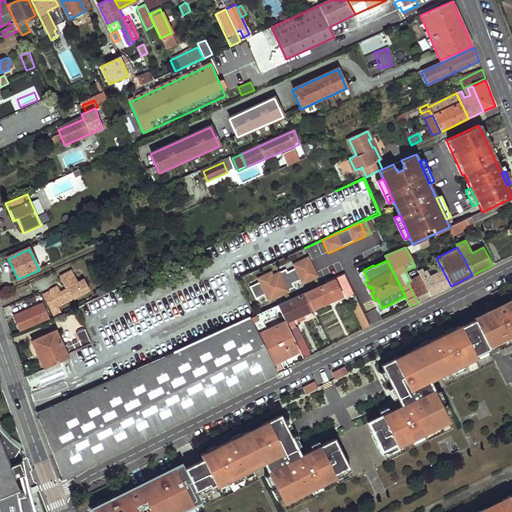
[(287,272),(286,269),(279,272),(288,290),(294,287),(293,283),(301,279),(303,283),(317,276),(310,261),(301,265),(300,261),(293,264),(295,268),(287,272)]
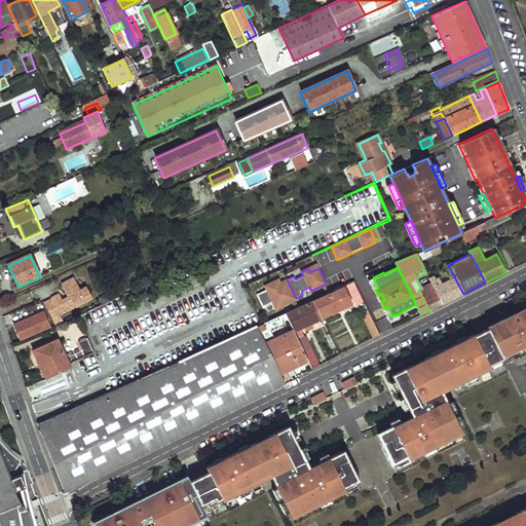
[(431,284),(442,304),(463,294),(454,276),(441,284),(438,278),(434,279),(431,276),(431,277),(428,271),(426,273),(431,284)]
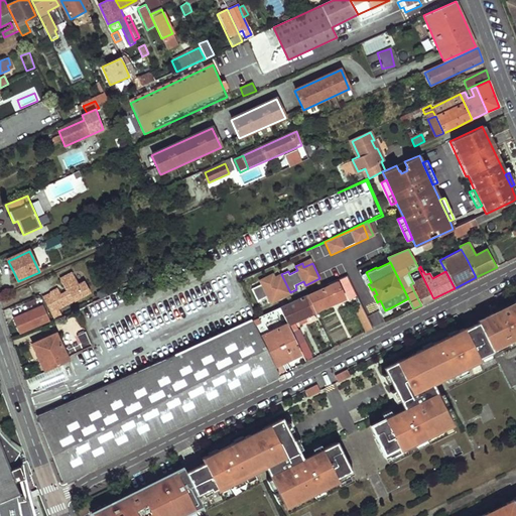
[(59,306),(92,292),(87,281),(80,284),(74,272),(61,277),(66,287),(68,286),(70,289),(61,292),(59,288),(51,291),(59,306)]
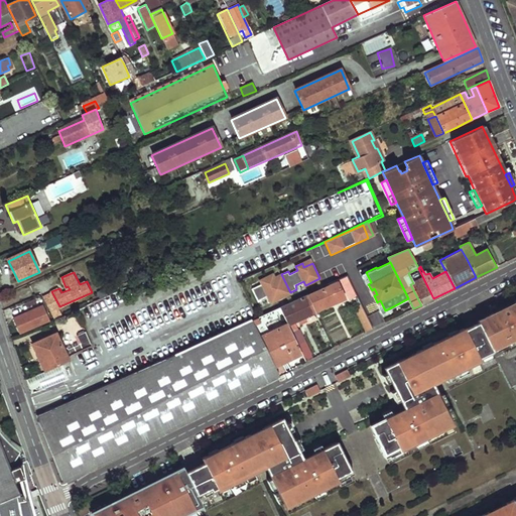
[(366,272),(362,274),(367,284),(368,284),(371,282),(366,272)]
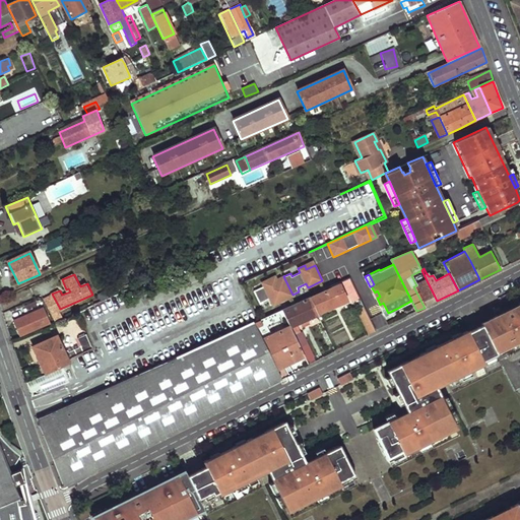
[(263,285),(253,290),(259,303),(269,299),(272,305),(293,296),(293,295),(283,276),(276,279),(270,282),(268,279),(261,282),(263,285)]
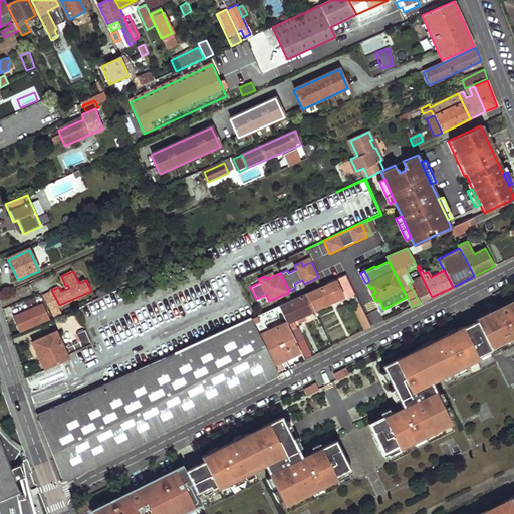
[(346,291),(352,289),(346,275),(339,277),(346,291)]
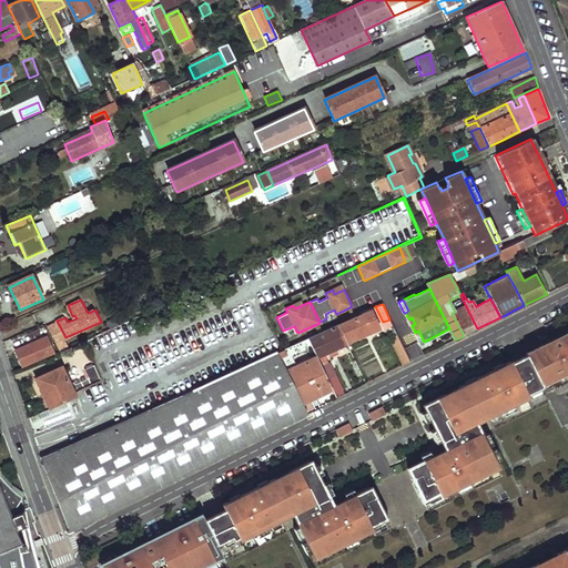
[(464,336),(477,328),(466,306),(455,312),(452,313),(464,336)]
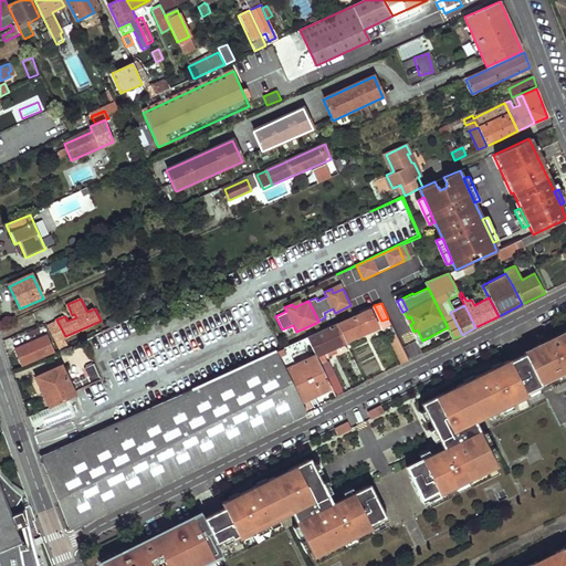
[(346,338),(377,324),(369,308),(338,323),(346,338)]
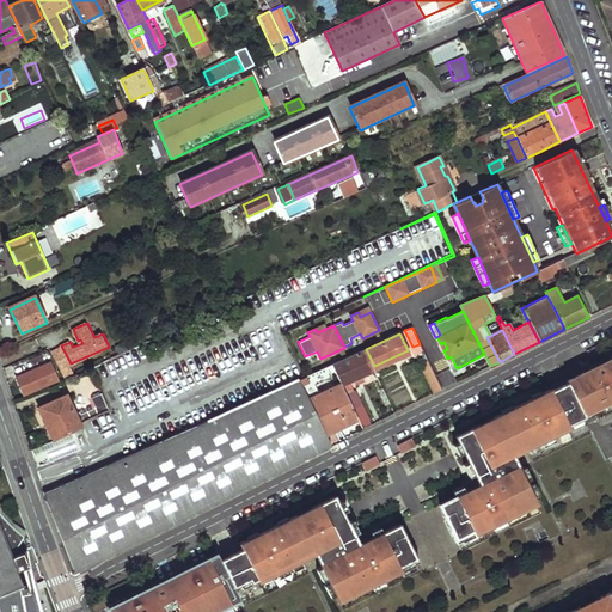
[(127,353),(128,352),(124,344),(117,348),(121,355),(127,353)]
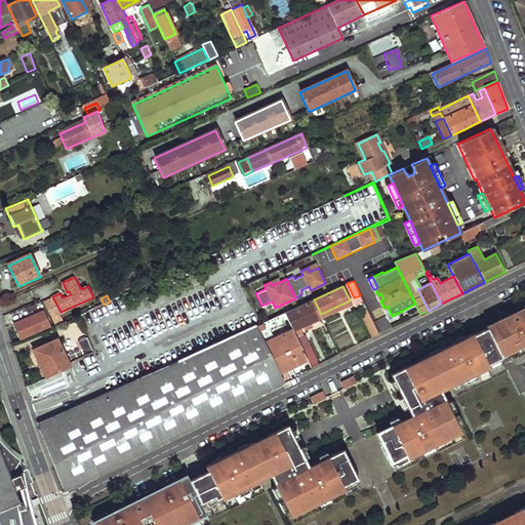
[(293,330),(322,316),(321,314),(314,299),(314,298),(285,312),(293,330)]
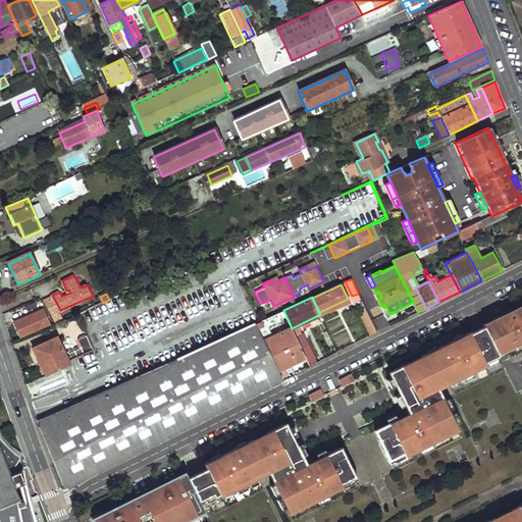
[(260,304),(263,311),(273,306),(270,300),(260,304)]
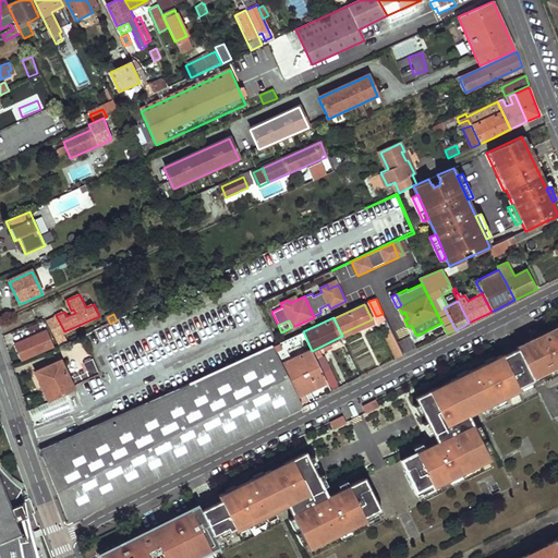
[(408,327),(407,327),(412,338),(416,336),(411,325),(408,327)]
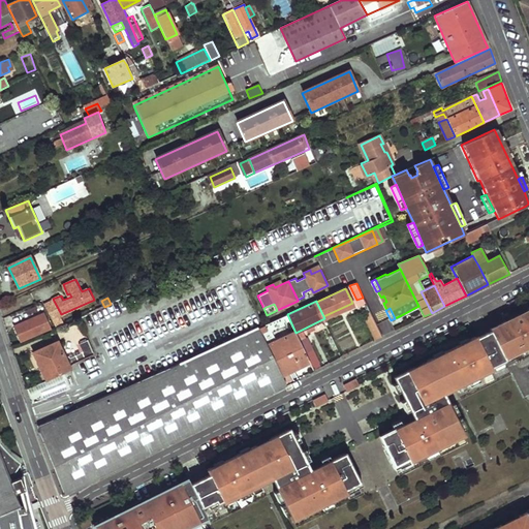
[(496,344),(502,356),(503,355),(528,343),(528,311),(527,313),(521,316),(519,312),(511,316),(511,317),(504,321),(504,320),(488,328),(489,331),(496,344)]
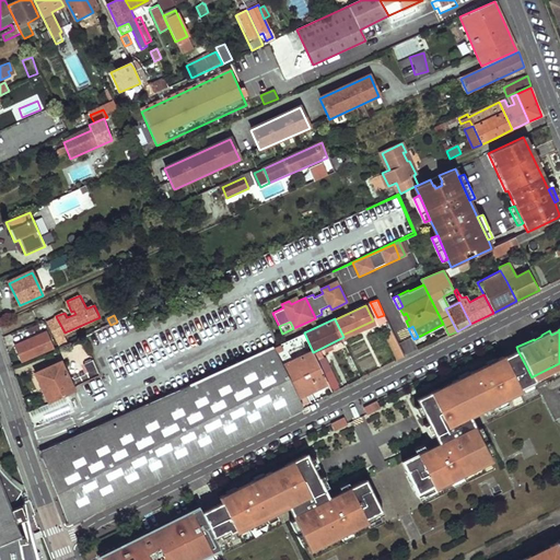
[(24,364),(55,350),(47,333),(16,347),(24,364)]
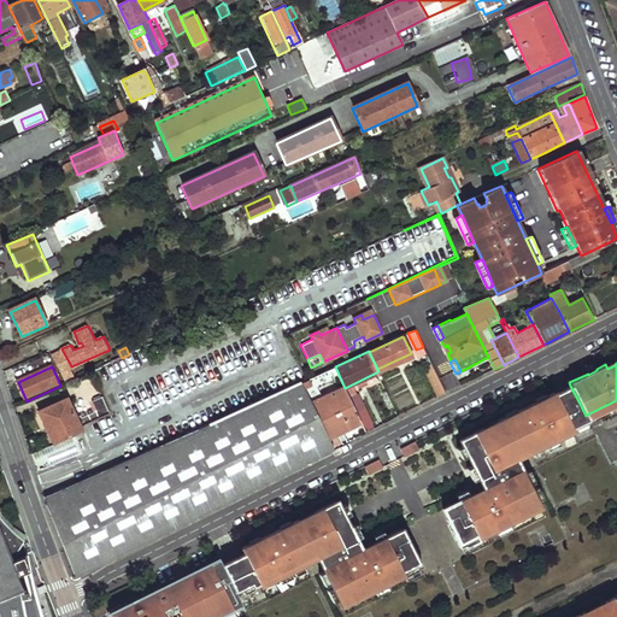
[(328,438),(360,422),(356,411),(345,388),(335,366),(309,378),(303,381),(328,438)]
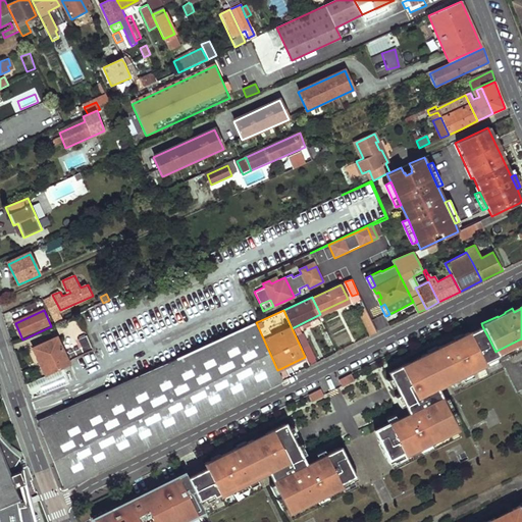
[(370,335),(376,333),(371,320),(365,323),(370,335)]
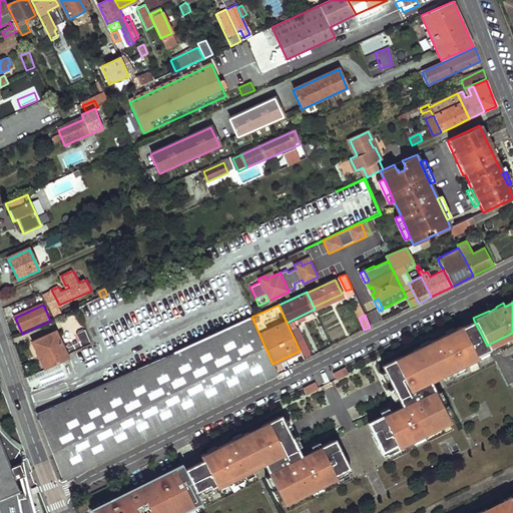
[(62,480),(278,374),(273,364),(251,317),(173,353),(111,381),(38,415),(62,480)]
